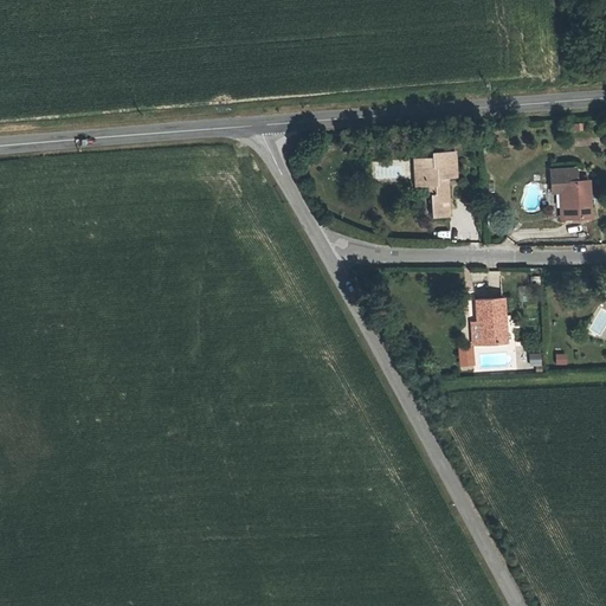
[(423,174),(418,174),(419,187),(431,186),(433,218),(451,217),(449,178),(458,176),(457,152),(434,153),(434,158),(421,158),(423,174)]
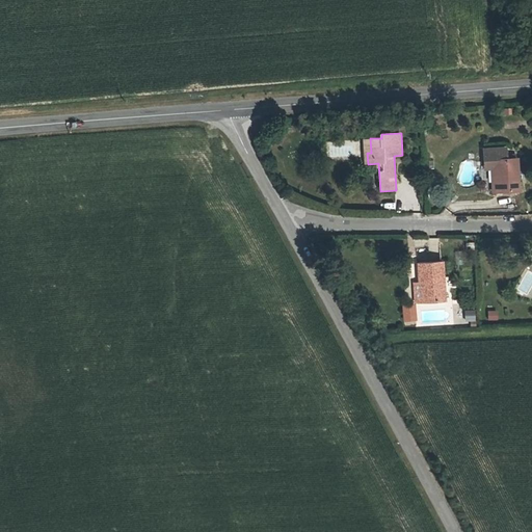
[(521,159),(517,159),(510,160),(510,156),(509,149),(487,150),(488,161),(494,160),(498,160),(500,193),(523,192),(521,159)]
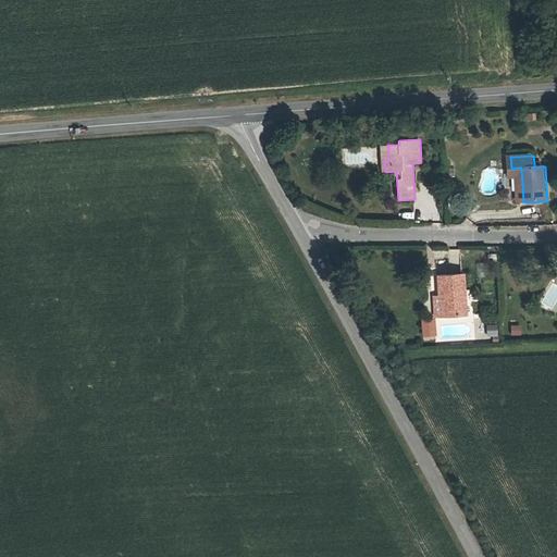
[(441,301),(443,321),(463,320),(461,281),(436,282),(437,302),(441,301)]
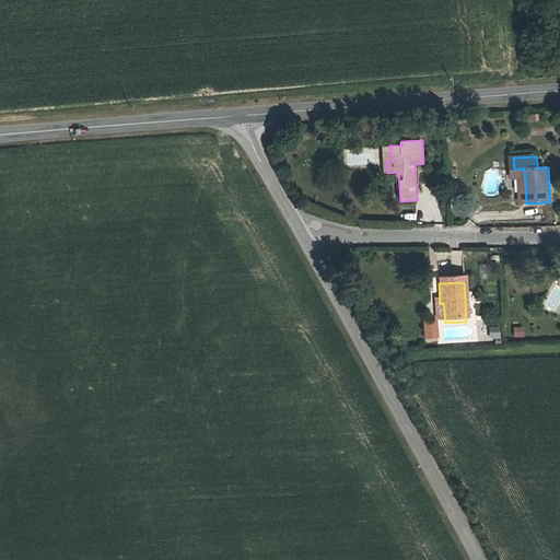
[(489,338),(500,338),(501,326),(489,326),(489,338)]
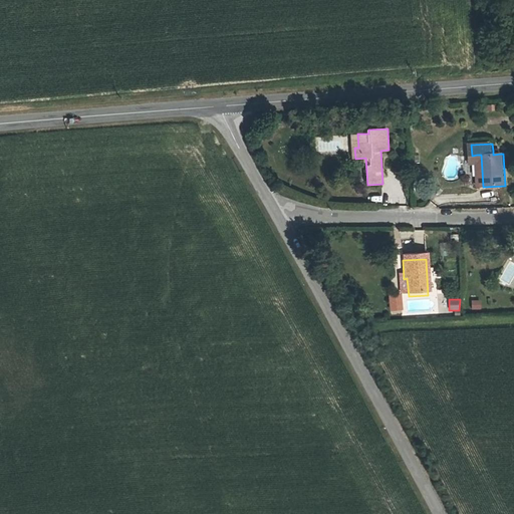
[(472,308),(481,308),(481,299),(472,299),(472,308)]
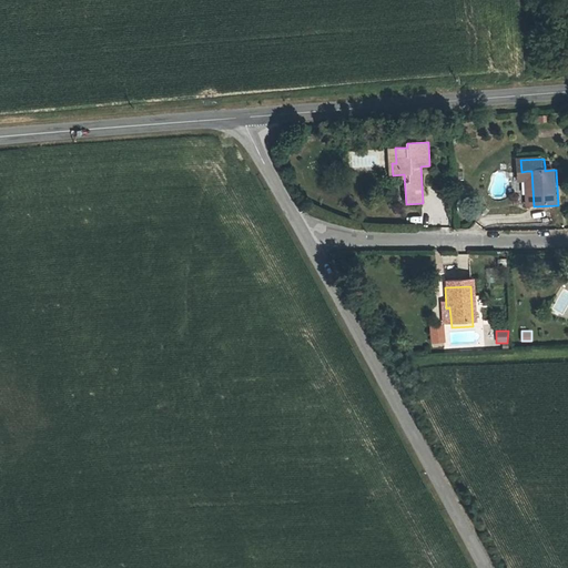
All buildings are outlined.
